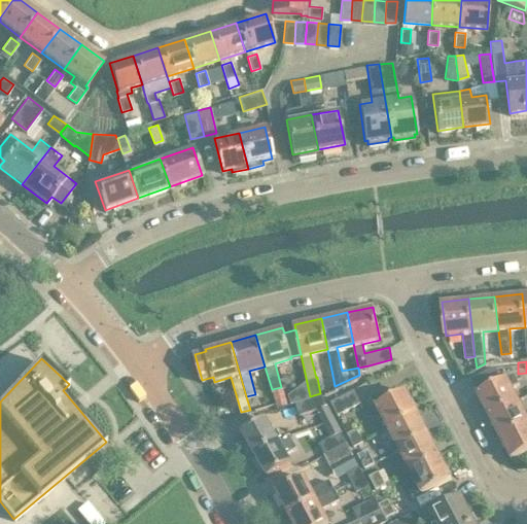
[(494,365),(471,378),(478,391),(477,391),(489,414),(518,398),(512,386),(519,382),(514,372),(501,379),(494,365)]
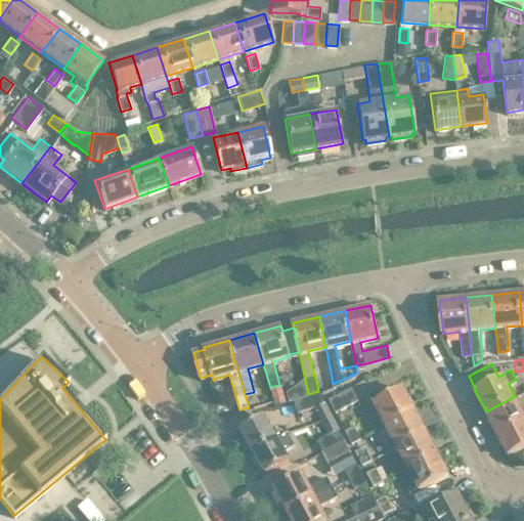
[(415,408),(403,386),(374,401),(385,424),(415,408)]
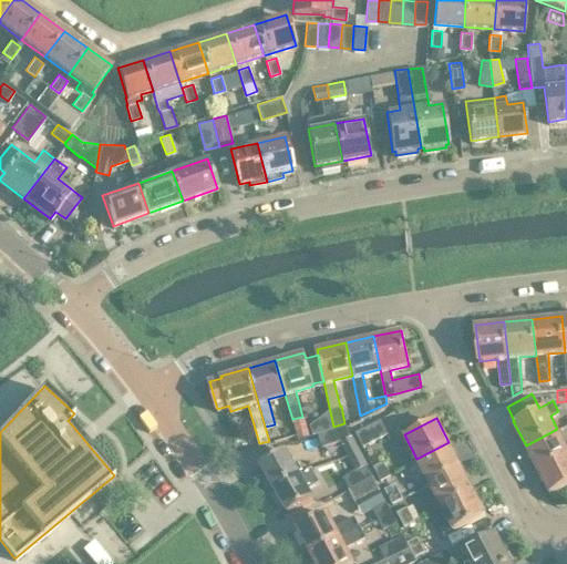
[(388,433),(381,419),(356,432),(363,445),(388,433)]
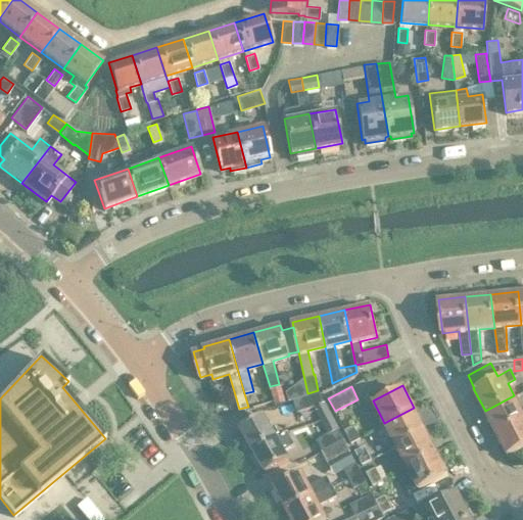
[(320,418),(332,413),(325,399),(324,400),(319,390),(293,398),(296,410),(314,406),(316,409),(316,410),(320,418)]
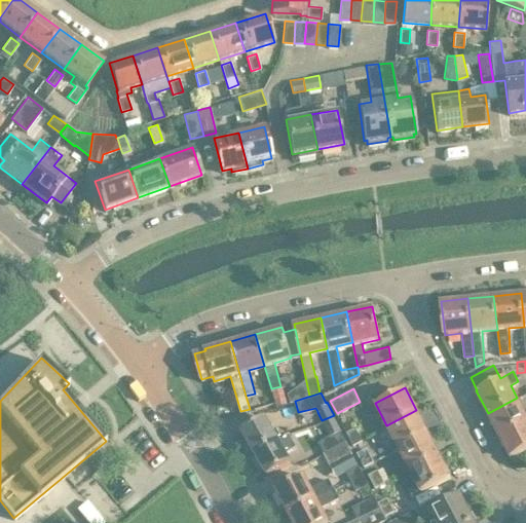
[(525,415),(517,398),(488,413),(498,435),(525,420),(525,415)]
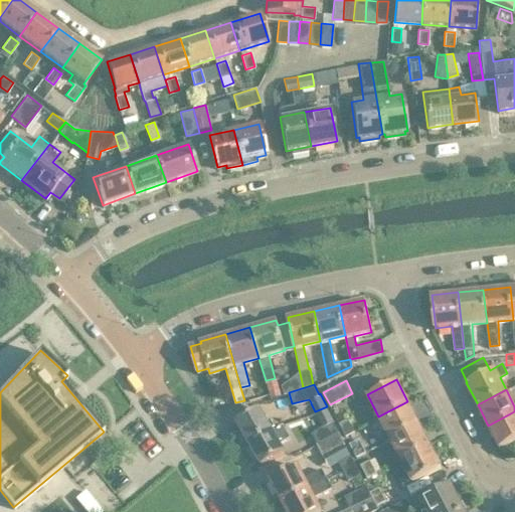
[(407,401),(378,416),(389,438),(418,422),(407,401)]
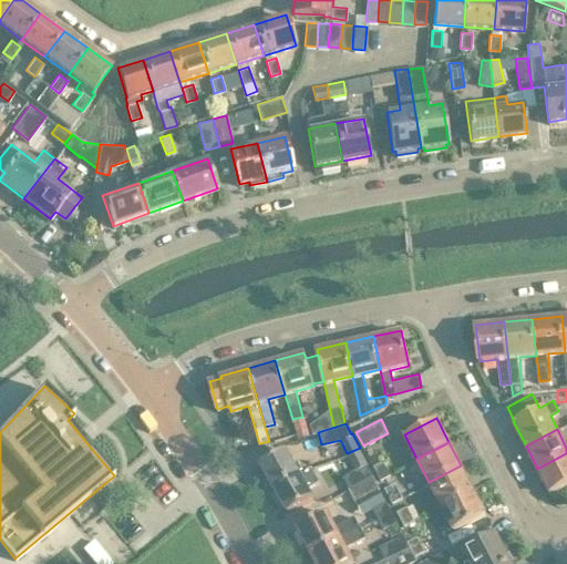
[(360,448),(347,453),(356,469),(342,475),(349,488),(372,474),(366,463),(368,462),(360,448)]
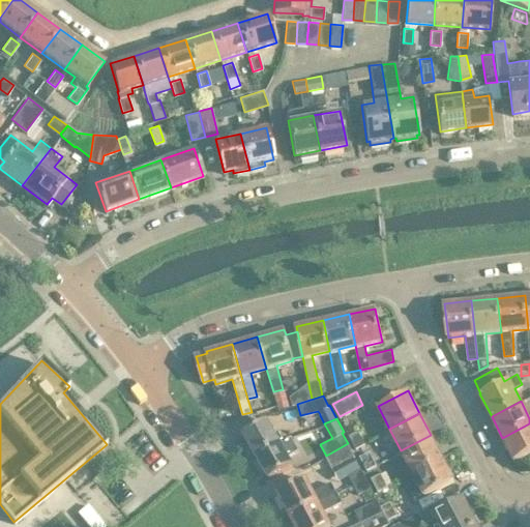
[(256,456),(280,442),(267,419),(243,433),(256,456)]
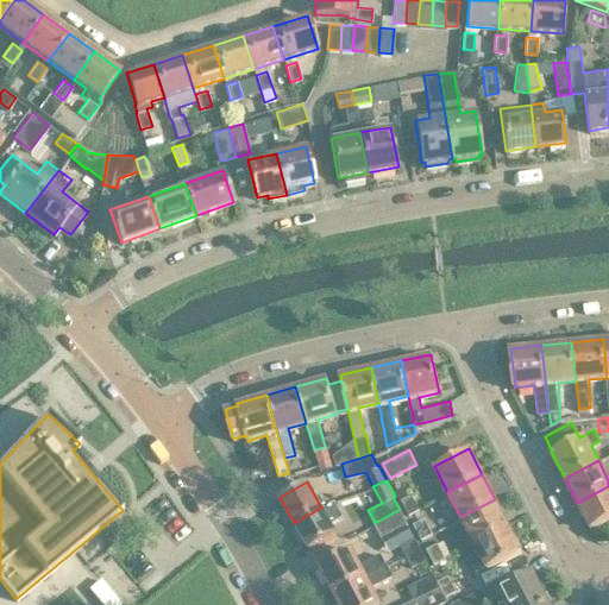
[(608,518),(608,486),(577,503),(591,528),(608,518)]
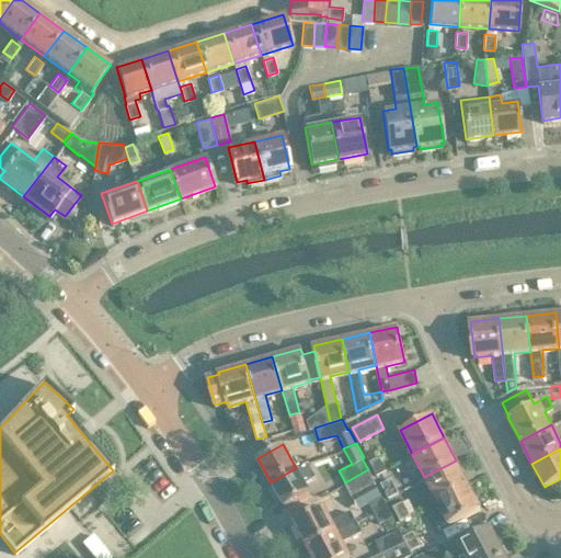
[(386,469),(378,455),(369,459),(377,475),(386,469)]
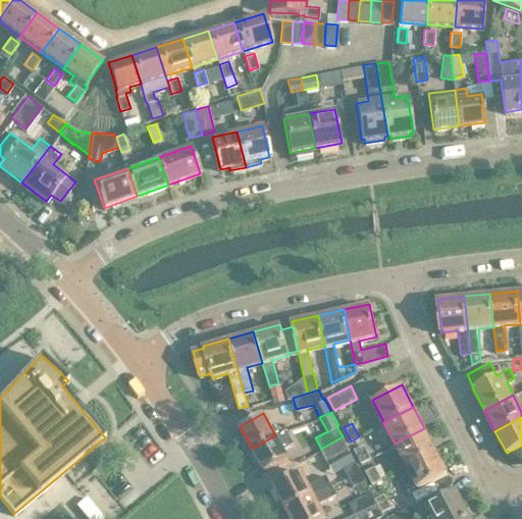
[(368,446),(383,440),(378,424),(363,428),(368,446)]
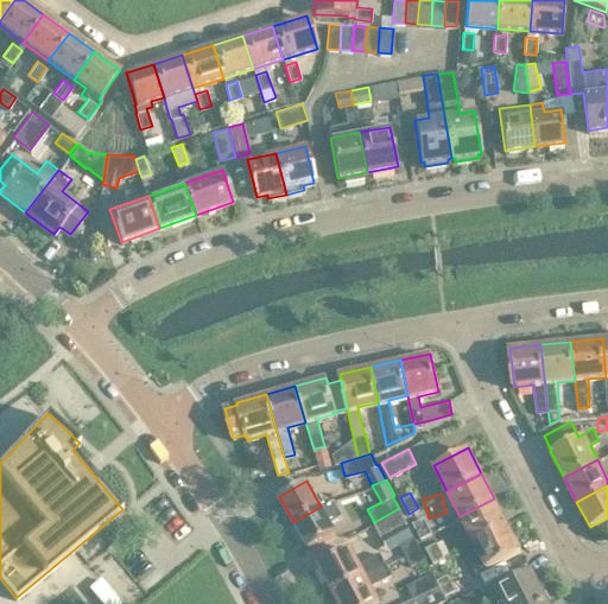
[(507,525),(494,498),(460,516),(473,542),(507,525)]
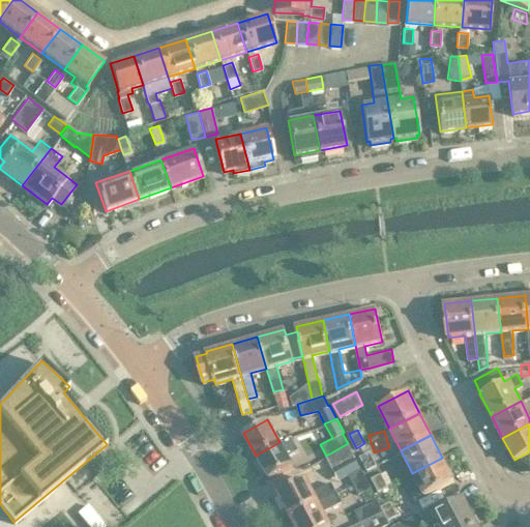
[(293,464),(288,456),(298,449),(291,436),(280,442),(256,456),(269,477),(293,464)]
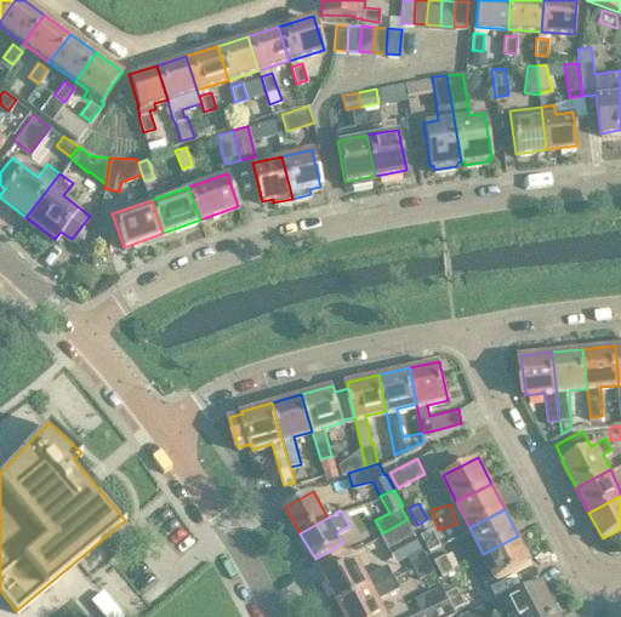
[(408,519),(382,533),(389,548),(416,533),(408,519)]
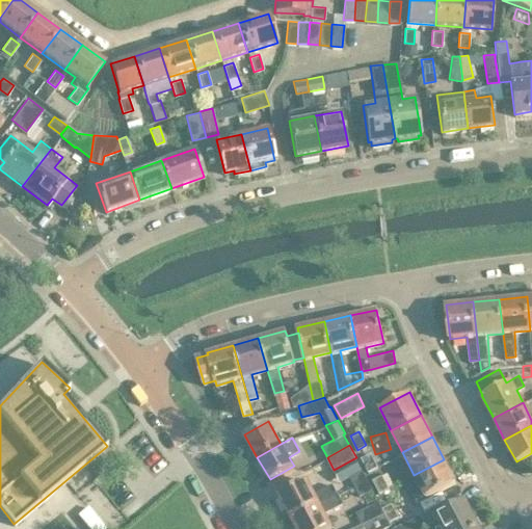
[(368,471),(377,466),(370,453),(361,457),(368,471)]
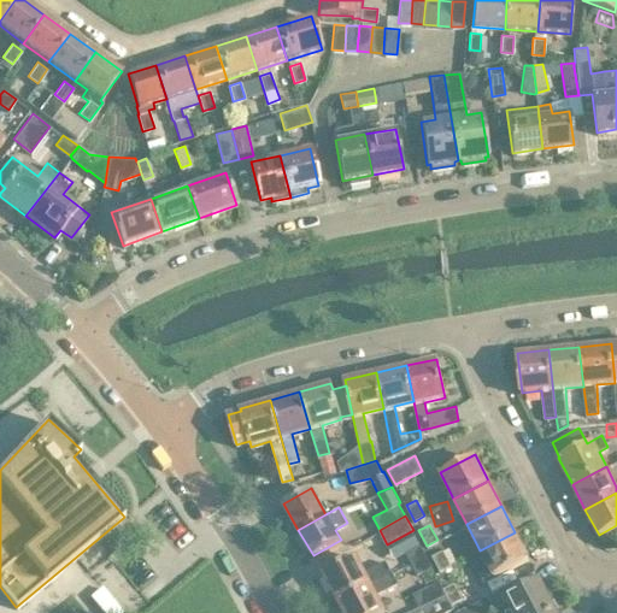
[(528,558),(515,532),(480,550),(487,564),(481,566),(487,578),(528,558)]
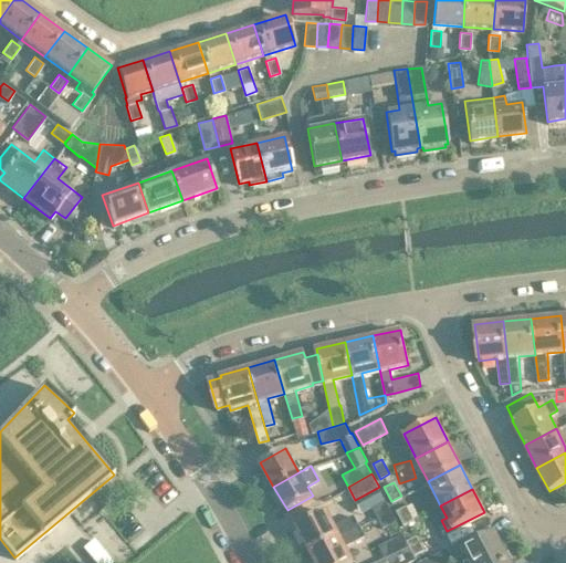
[(377,517),(390,509),(385,499),(371,506),(377,517)]
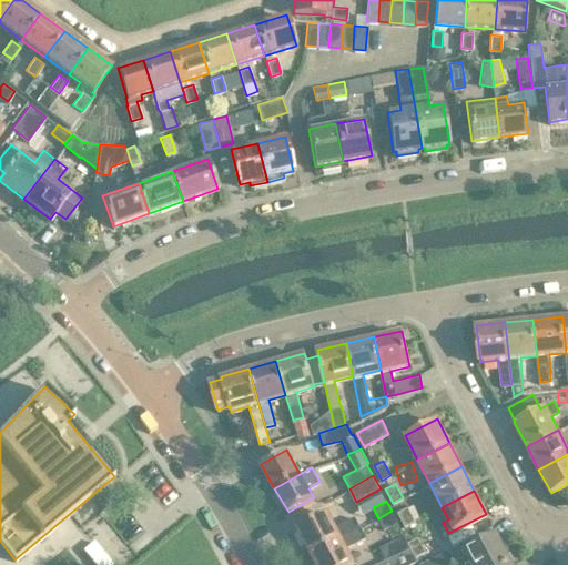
[(405,526),(415,522),(407,507),(397,512),(405,526)]
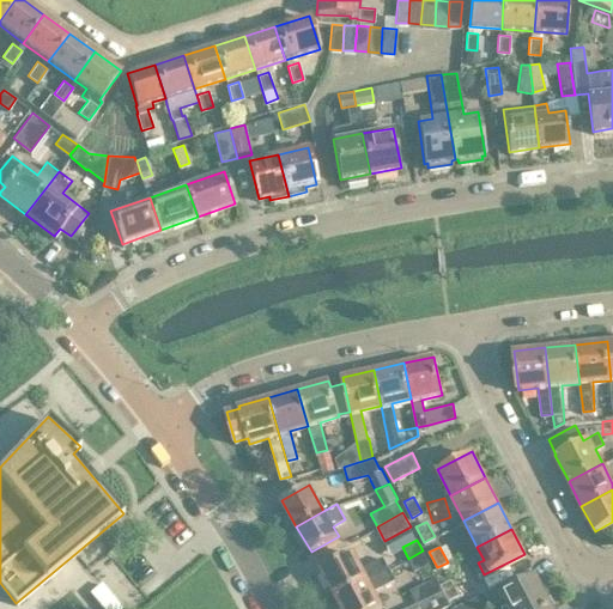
[(423,550),(408,559),(414,570),(429,562),(423,550)]
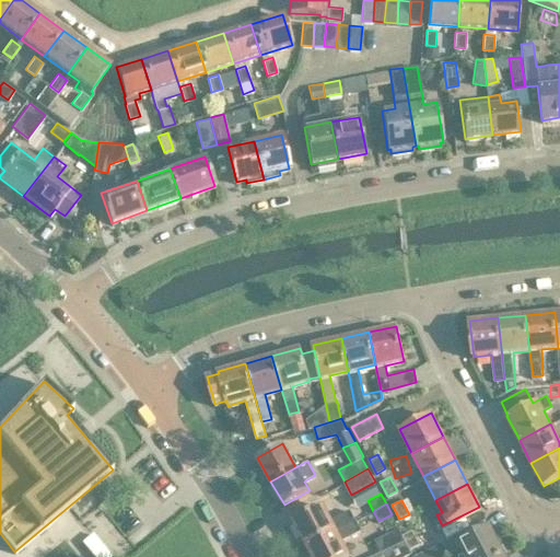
[(350,509),(330,519),(323,505),(293,520),(306,546),(348,524),(348,523),(356,520),(350,509)]
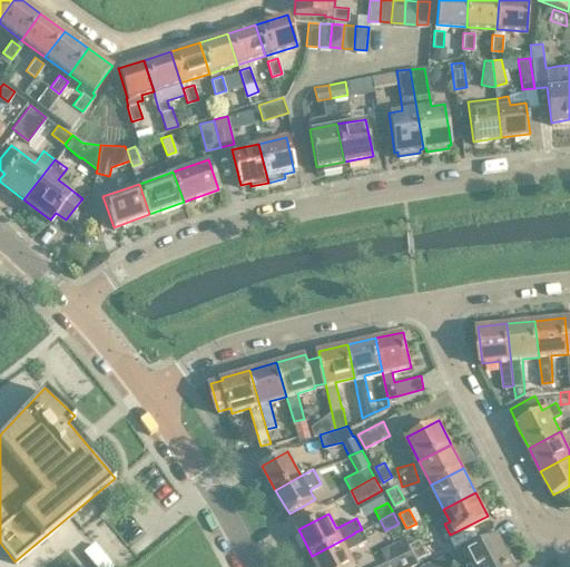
[(354,534),(312,556),(317,566),(351,566),(355,565),(347,549),(359,543),(354,534)]
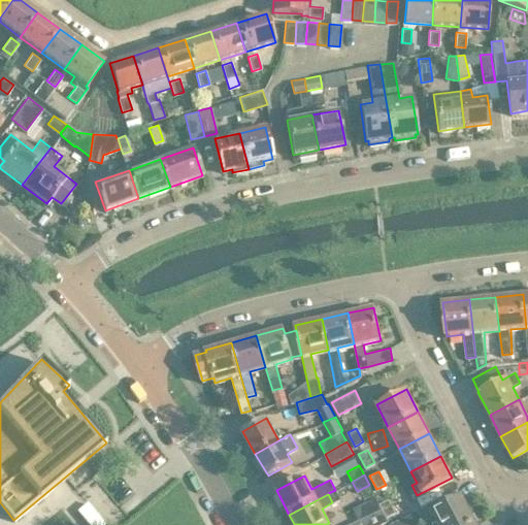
[(375,496),(374,497),(381,509),(387,521),(388,520),(386,517),(395,513),(389,498),(380,503),(375,496)]
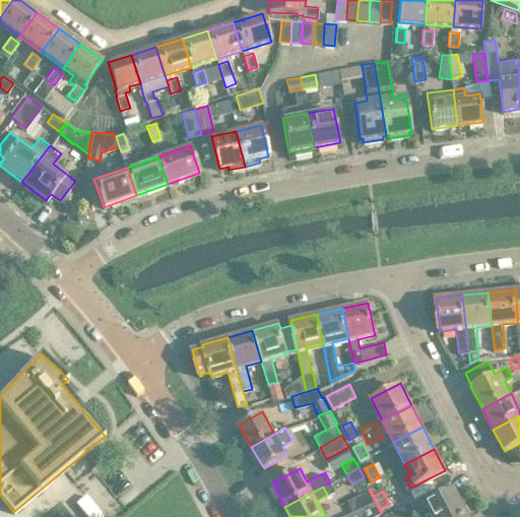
[(461,516),(468,514),(454,489),(426,503),(431,513),(426,516),(461,516)]
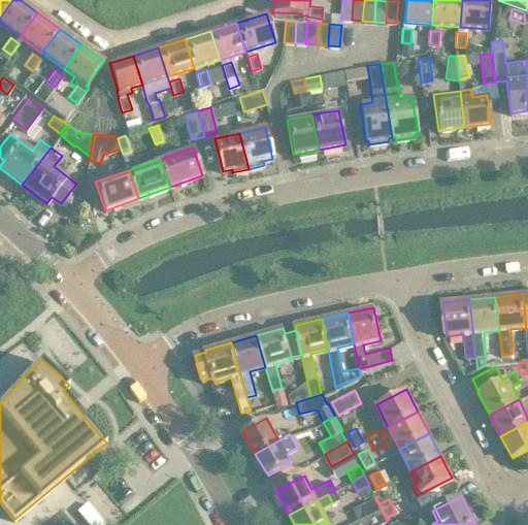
[(381,509),(374,497),(353,507),(359,519),(381,509)]
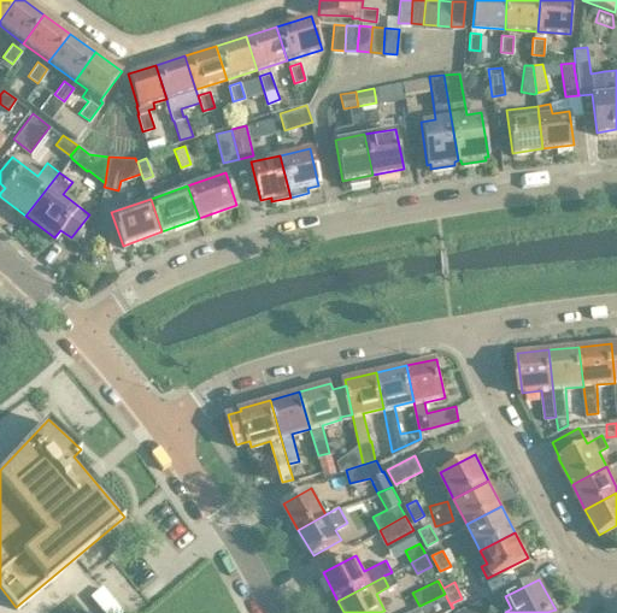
[(445,594),(419,606),(405,612),(441,612),(452,608),(445,594)]
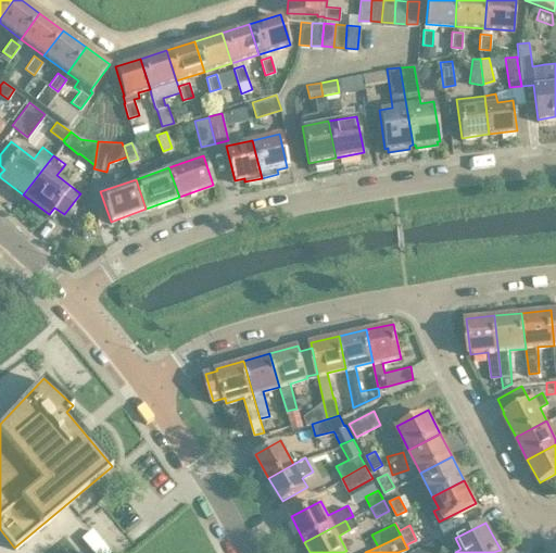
[(440,552),(444,551),(438,538),(409,552),(408,552),(440,552)]
